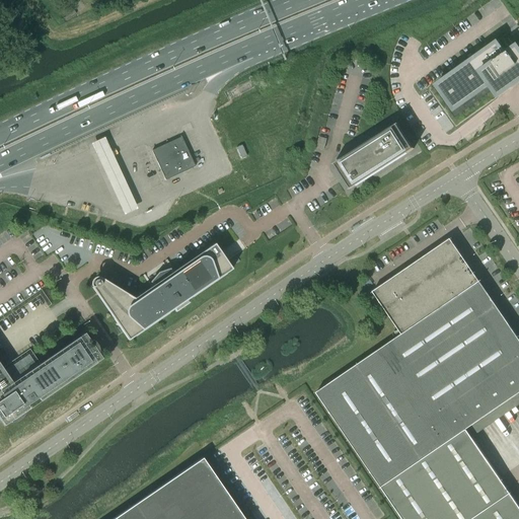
[(436,85),(430,89),(456,126),(498,96),(518,81),(518,25),(518,26),(510,33),(497,43),(497,42),(436,85)]
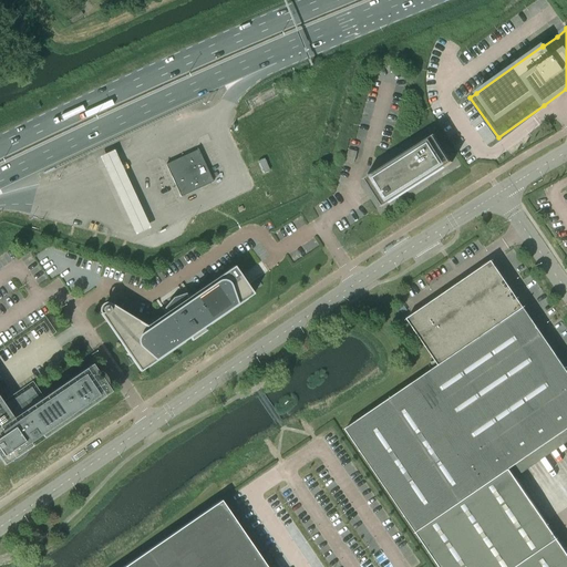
[(434,135),(372,175),(364,179),(364,181),(366,179),(382,206),(381,207),(452,163),(452,162),(451,163),(434,136),(435,135),(434,135)]
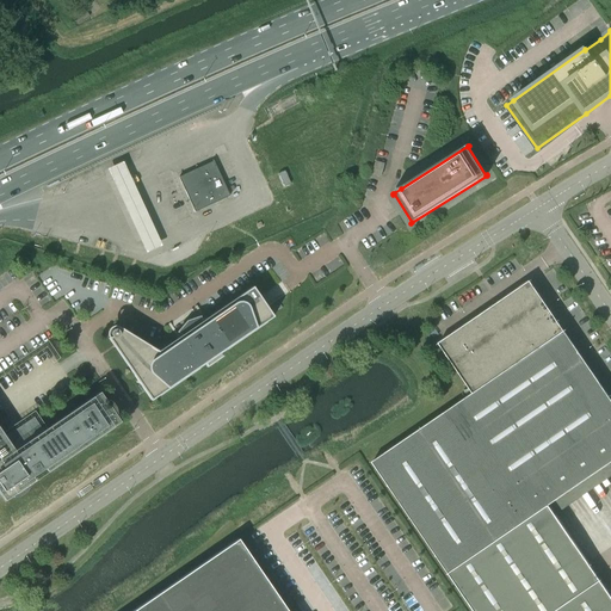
[(213,161),(179,177),(178,178),(178,179),(193,211),(193,213),(195,213),(196,213),(229,198),(229,197),(230,197),(230,196),(215,162),(214,161),(213,161)]
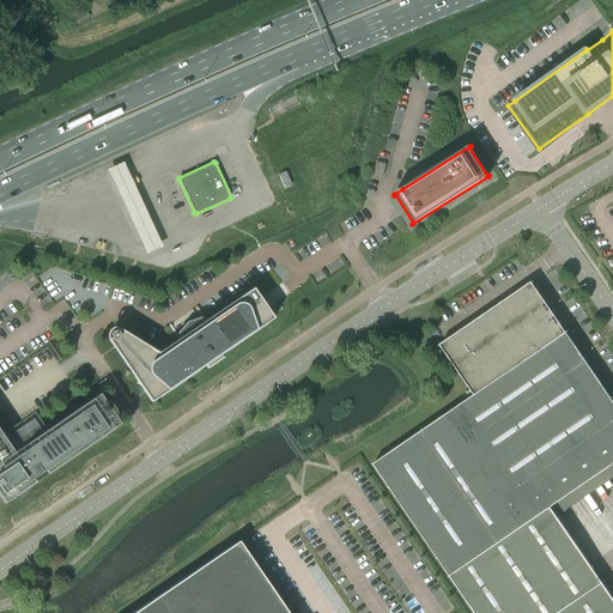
[(157,248),(119,165),(103,173),(137,242),(144,255),(157,248)]
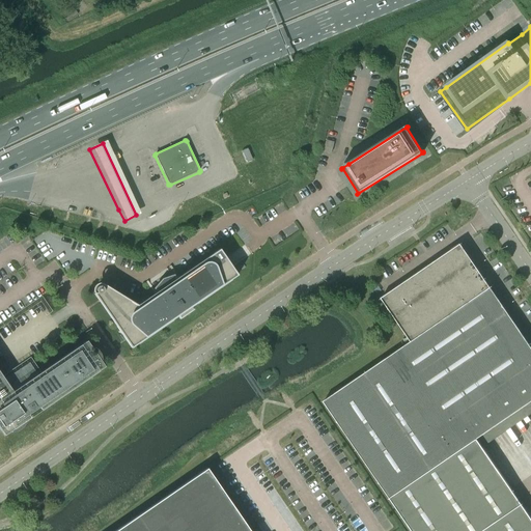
[(252,160),(247,148),(242,151),(247,162),(252,160)]
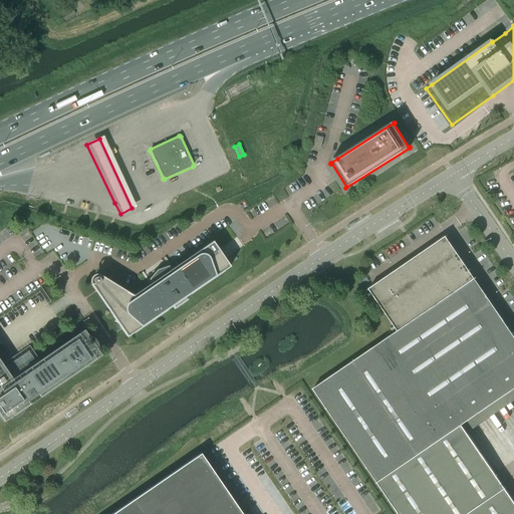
[(513,335),(446,236),(368,289),(398,331),(313,389),(398,513),(513,513),(513,502),(467,434),(513,401),(513,335)]
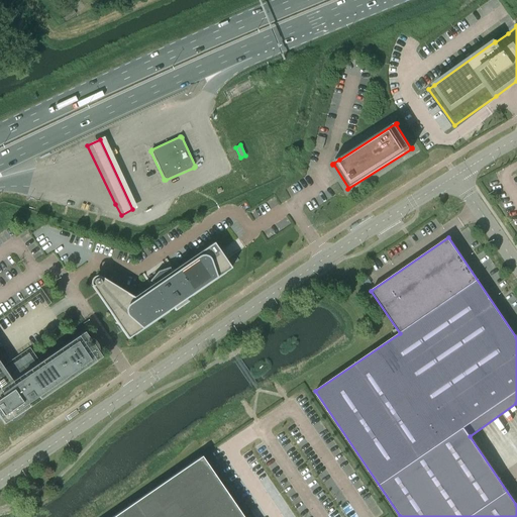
[(92,282),(91,283),(92,284),(92,285),(92,286),(96,292),(98,295),(110,314),(128,339),(174,308),(175,311),(189,302),(186,299),(231,268),(225,260),(220,251),(214,242),(174,270),(171,272),(170,273),(169,269),(162,272),(161,272),(161,271),(160,271),(159,271),(158,271),(157,272),(157,273),(156,273),(156,274),(157,275),(151,281),(154,284),(153,285),(150,287),(134,298),(109,282),(107,281),(101,277),(100,278),(99,277),(98,277),(97,277),(96,277),(95,277),(95,278),(94,278),(93,279),(92,280),(92,281),(92,282)]
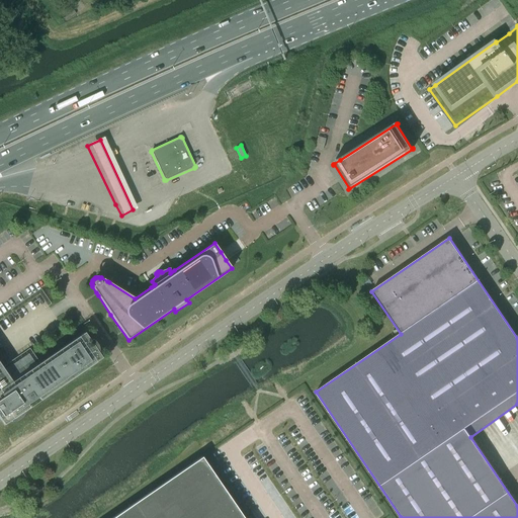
[(28,354),(18,361),(4,370),(0,363),(0,418),(5,425),(30,408),(28,405),(38,398),(40,401),(102,358),(85,333),(36,365),(28,354)]
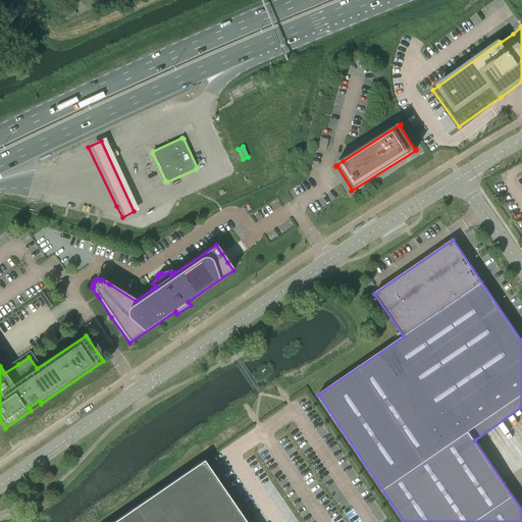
[(245,521),(204,461),(113,521),(245,521)]
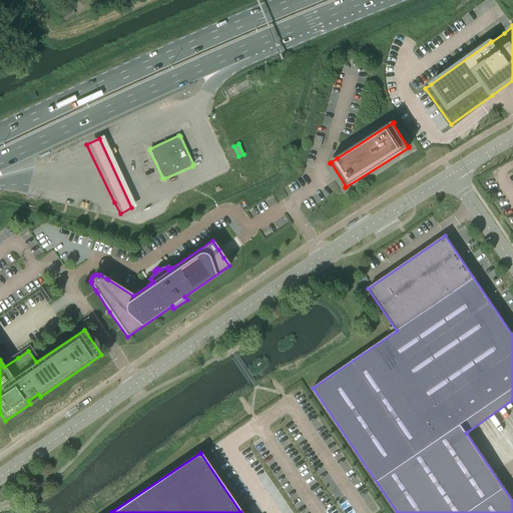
All buildings are outlined.
